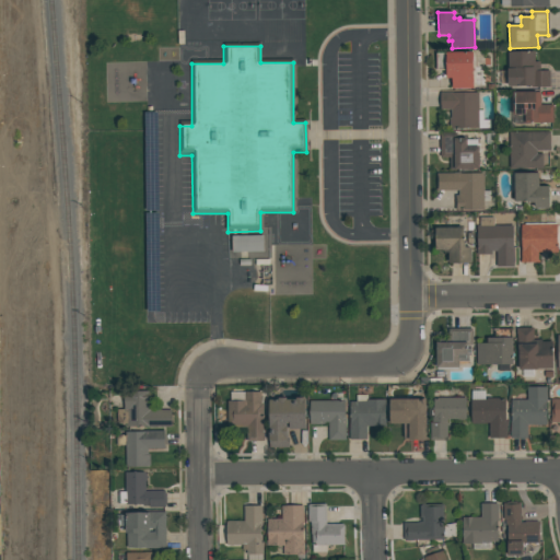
[(506,51),(534,51),(534,62),(538,62),(538,71),(549,71),(549,88),(506,88),(506,51)]
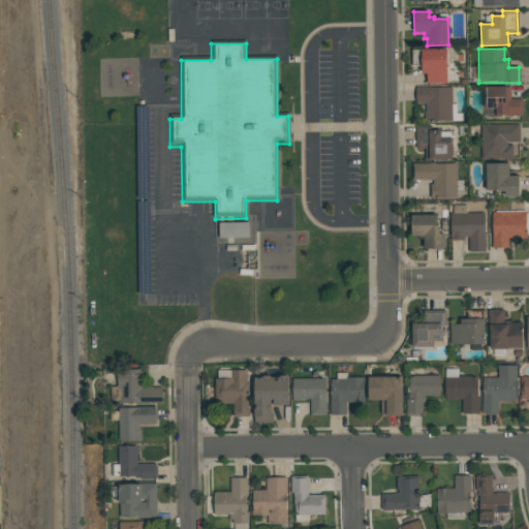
[(445,50),(446,84),(426,85),(426,74),(421,74),(421,51),(445,50)]
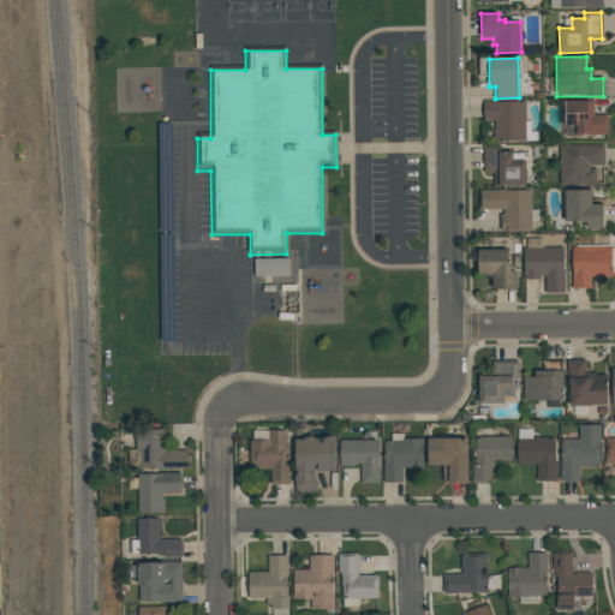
[(493,143),(493,130),(495,130),(495,120),(483,121),(483,102),(525,102),(525,142),(493,143)]
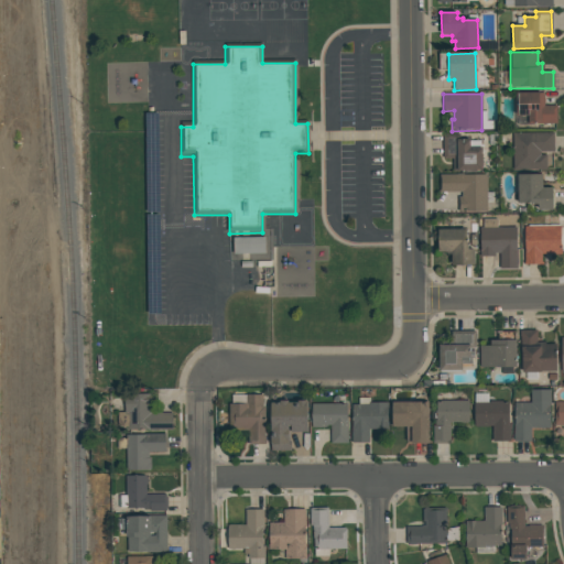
[(516,94),(543,94),(543,106),(556,106),(556,125),(528,125),(528,117),(516,117),(516,94)]
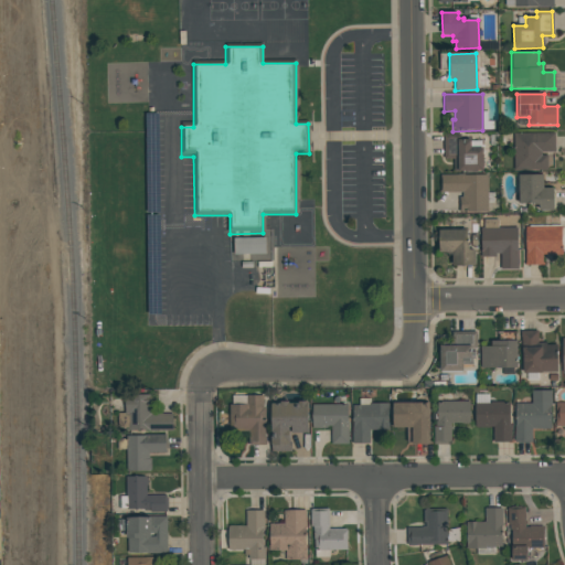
[(554,132),(554,152),(541,152),(541,156),(546,156),(546,170),(513,171),(512,134),(554,132)]
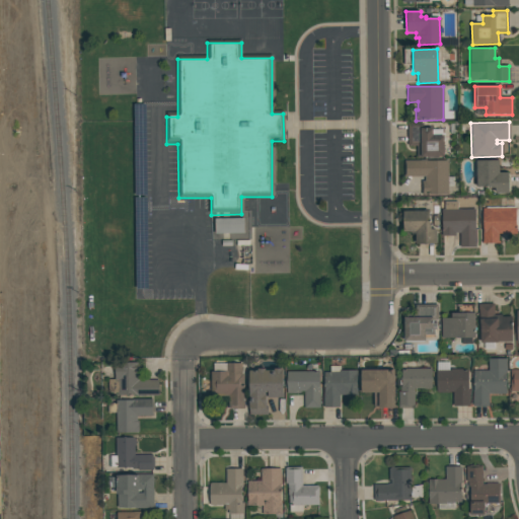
[(416,158),(416,146),(408,146),(408,124),(422,124),(422,129),(432,129),(432,136),(443,136),(443,157),(416,158)]
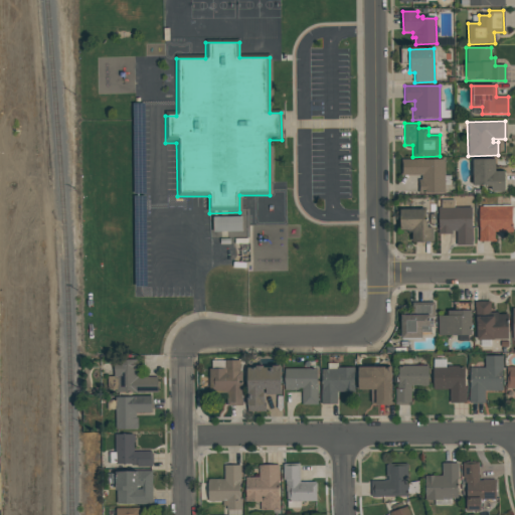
[(418,194),(418,181),(420,180),(420,175),(401,176),(401,160),(445,159),(445,193),(418,194)]
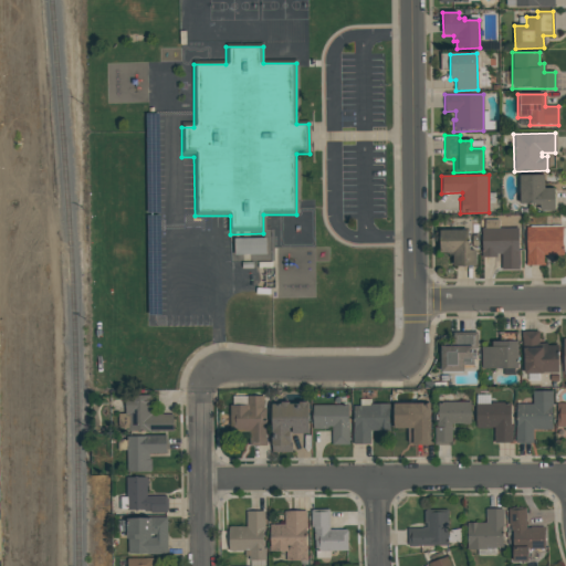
[(519,176),(544,176),(544,189),(554,189),(555,211),(540,211),(540,206),(535,206),(535,205),(519,205),(519,176)]
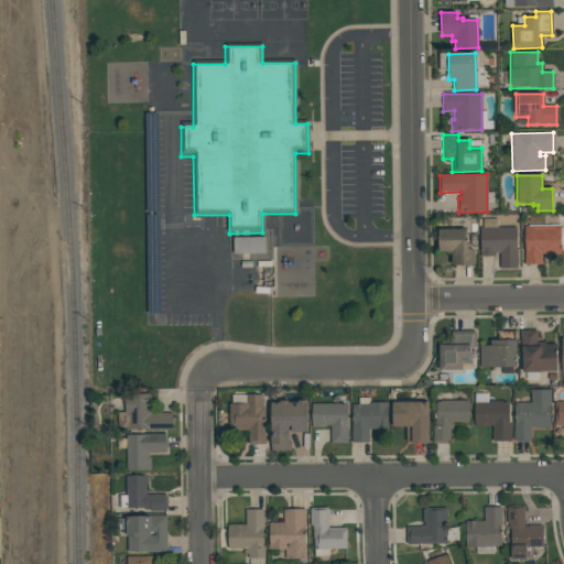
[(517,269),(499,270),(499,253),(494,253),(495,257),(480,257),(479,228),(483,228),(483,220),(496,219),(497,228),(516,228),(517,269)]
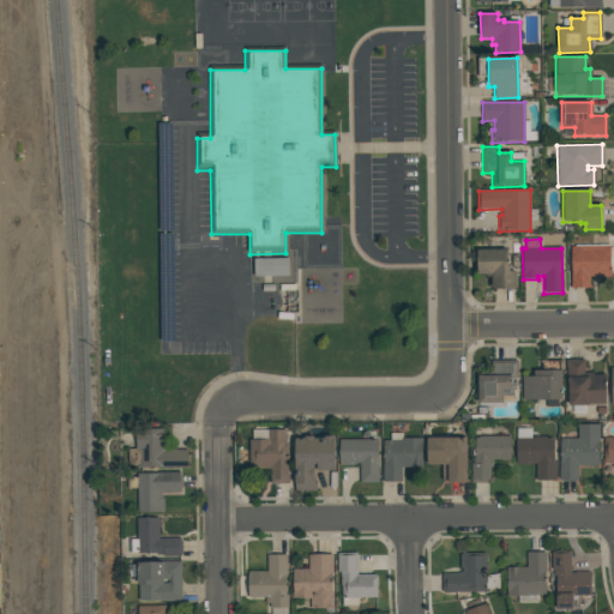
[(570,246),(611,246),(611,278),(599,278),(599,277),(589,277),(589,288),(571,288),(570,246)]
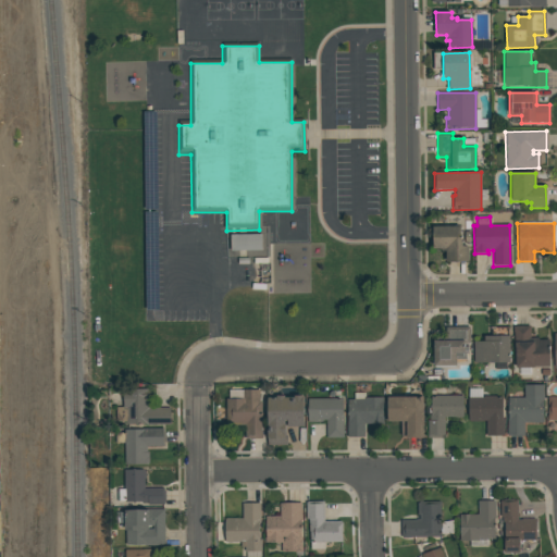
[(445,263),(445,252),(440,252),(440,250),(433,250),(433,227),(460,227),(460,243),(461,243),(461,247),(468,247),(468,263),(445,263)]
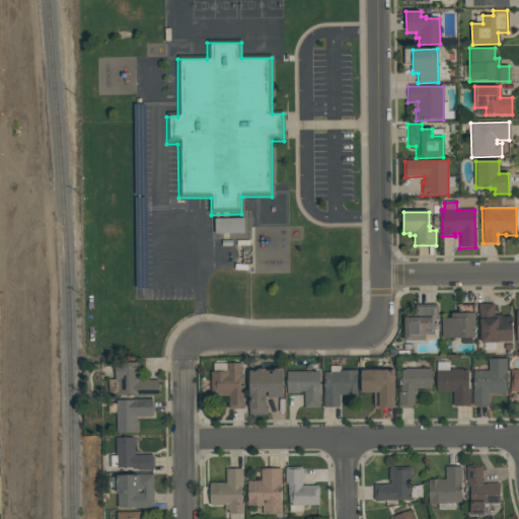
[(244,234),(214,234),(214,219),(244,219),(244,234)]
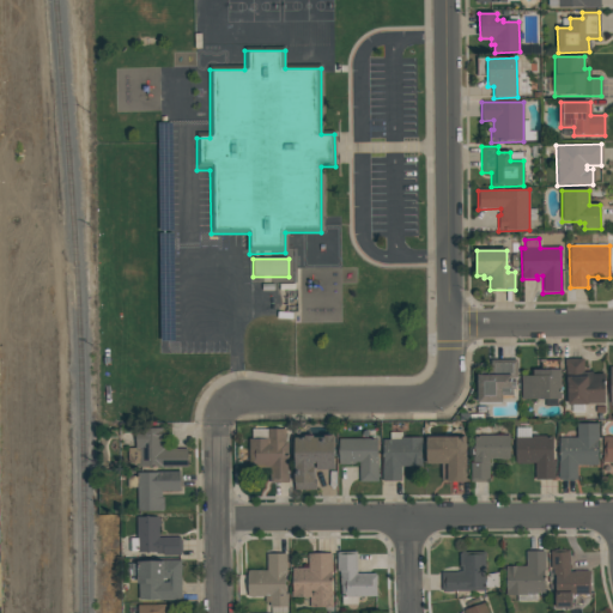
[(605,405),(566,406),(566,380),(565,380),(564,359),(583,359),(583,374),(593,372),(593,375),(605,375),(605,405)]
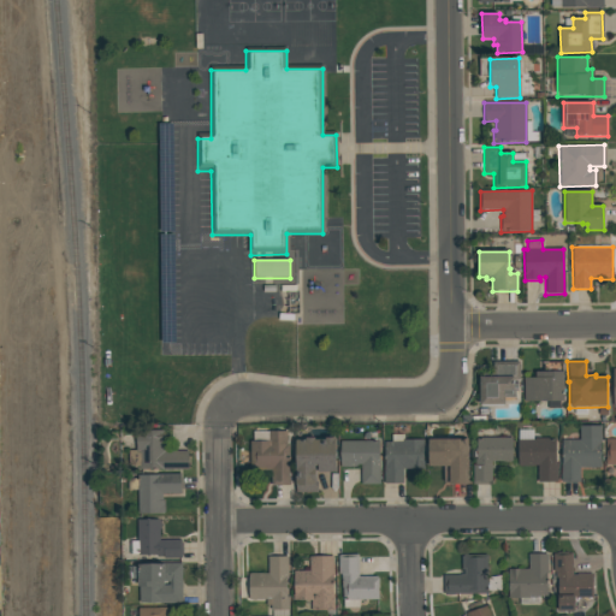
[(504,406),(479,406),(479,378),(492,378),(492,362),(519,362),(519,380),(516,380),(516,392),(514,392),(514,398),(504,398),(504,406)]
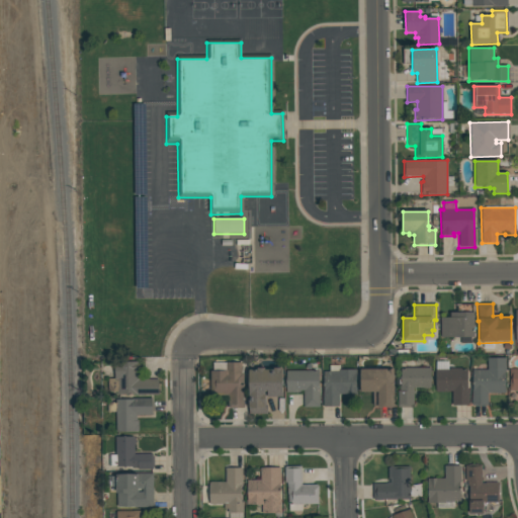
[(440,338),(440,319),(450,319),(450,314),(455,314),(455,306),(472,306),(473,338),(440,338)]
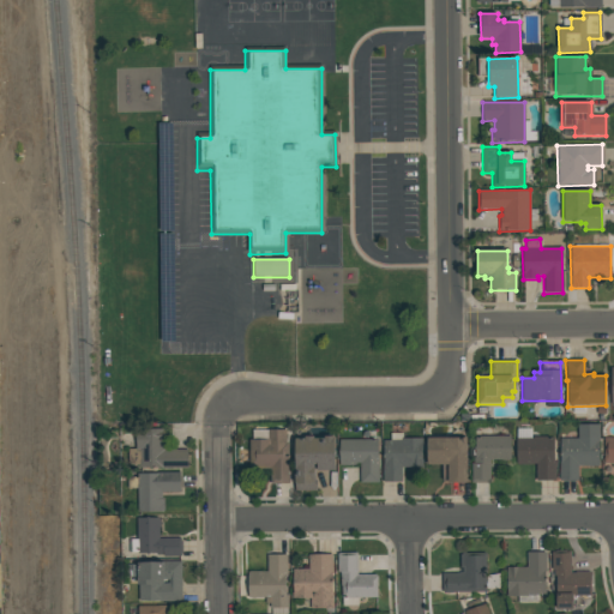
[(577,423),(600,423),(599,465),(578,464),(578,481),(559,480),(560,438),(577,438),(577,423)]
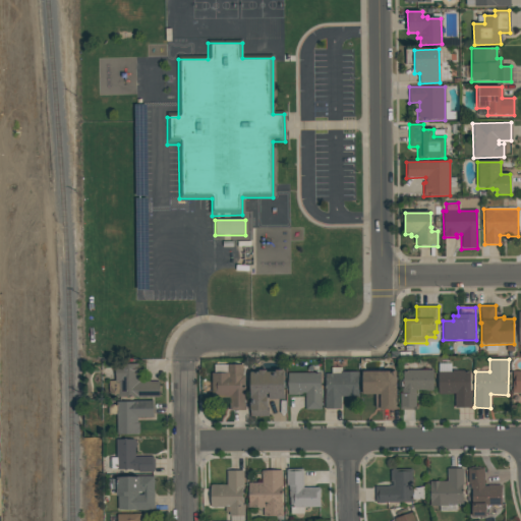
[(115,369),(123,369),(123,363),(138,363),(138,382),(160,382),(160,397),(115,397),(115,369)]
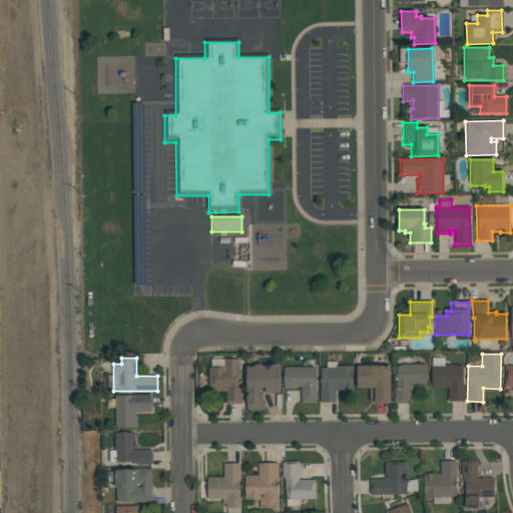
[(208,368),(223,367),(223,359),(239,359),(239,369),(241,369),(241,404),(226,404),(226,391),(208,391),(208,368)]
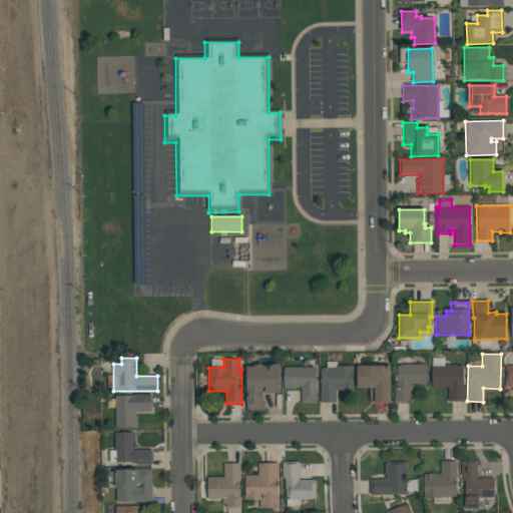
[(397,364),(427,364),(427,384),(410,385),(410,403),(394,403),(394,387),(396,387),(396,376),(398,376),(397,364)]
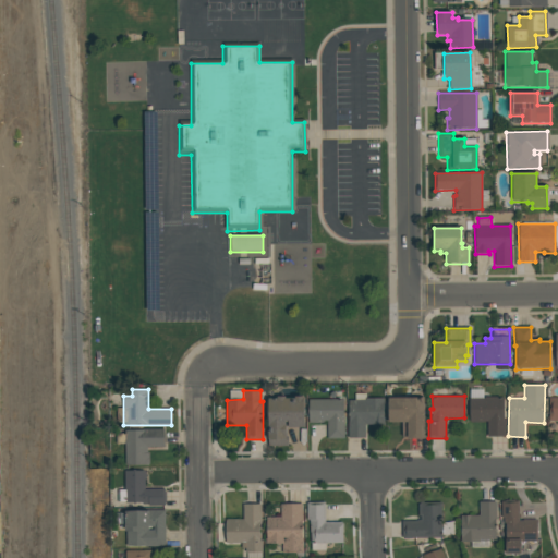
[(548,397),(557,396),(557,421),(548,421),(548,397)]
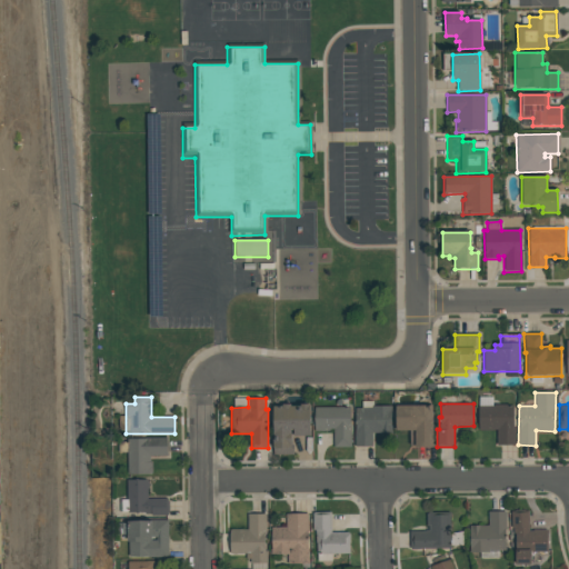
[(273,406),(282,406),(282,405),(290,405),(290,406),(300,406),(300,405),(309,405),(309,406),(311,406),(311,436),(293,436),(293,431),(291,431),(291,446),(293,446),(293,456),(273,456),(273,406)]
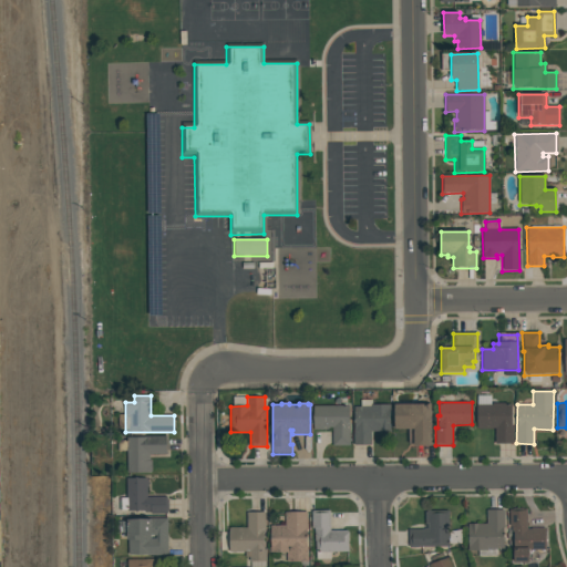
[(476,405),(492,404),(492,403),(506,403),(506,404),(513,404),(513,443),(496,443),(496,428),(476,428),(476,405)]
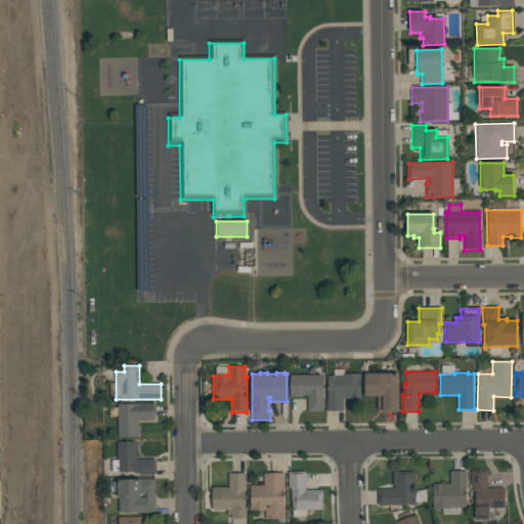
[(326,376),(343,375),(343,374),(360,374),(361,398),(343,398),(343,410),(328,410),(326,376)]
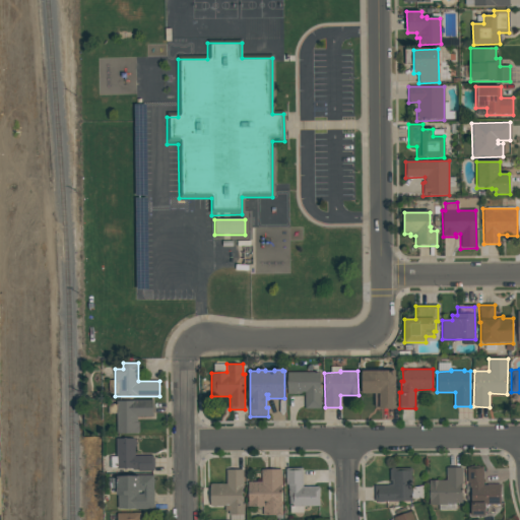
[(362,371),(396,371),(396,385),(395,385),(395,408),(379,408),(379,393),(362,393),(362,371)]
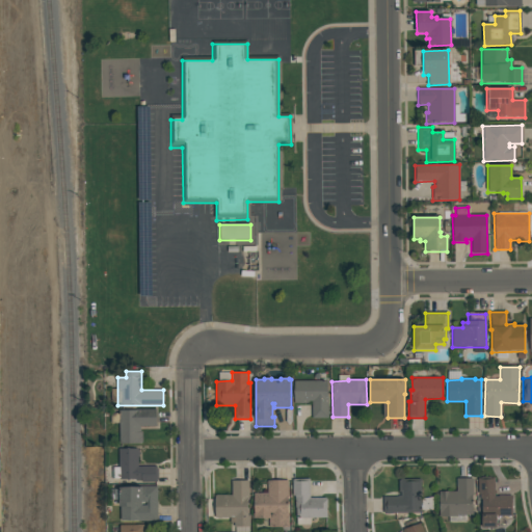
[(295,380),(328,380),(328,418),(312,418),(312,402),(295,402),(295,380)]
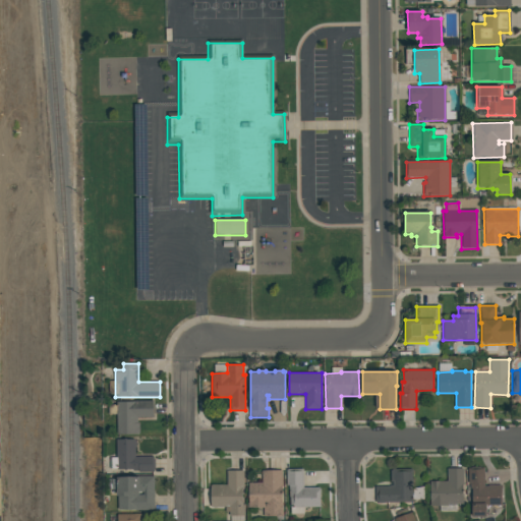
[(117,401),(153,401),(153,416),(137,416),(137,423),(139,423),(139,435),(117,435),(117,401)]
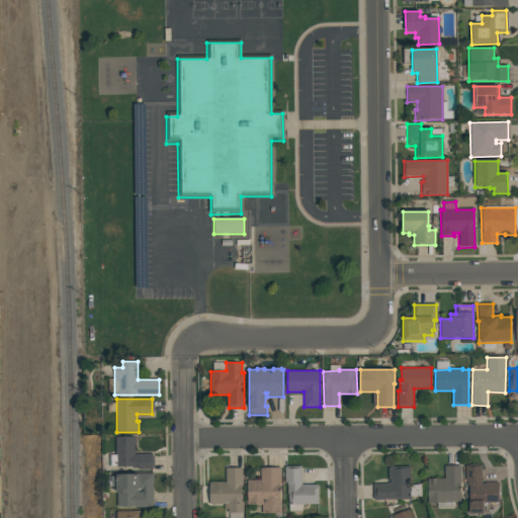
[(115,436),(135,436),(135,453),(154,453),(154,466),(152,466),(152,468),(115,468),(115,436)]
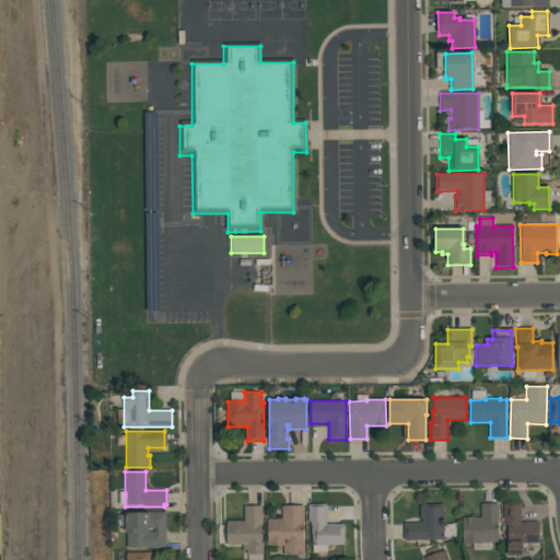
[(307,504),(325,504),(325,524),(345,524),(345,545),(327,545),(327,552),(313,552),(313,545),(312,545),(312,534),(311,534),(311,524),(307,524),(307,504)]
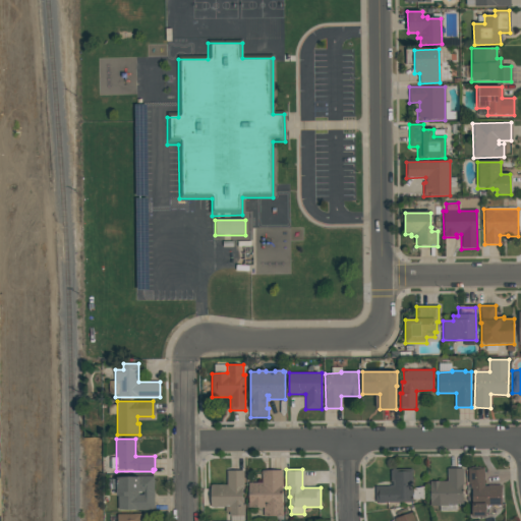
[(448,469),(463,469),(462,506),(457,506),(457,512),(440,512),(440,506),(429,506),(430,481),(448,481),(448,469)]
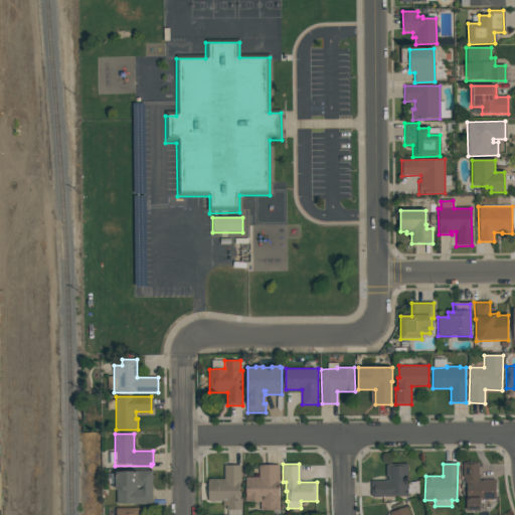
[(464,464),(479,464),(479,480),(495,480),(495,499),(481,499),(481,511),(466,511),(466,477),(464,477),(464,464)]
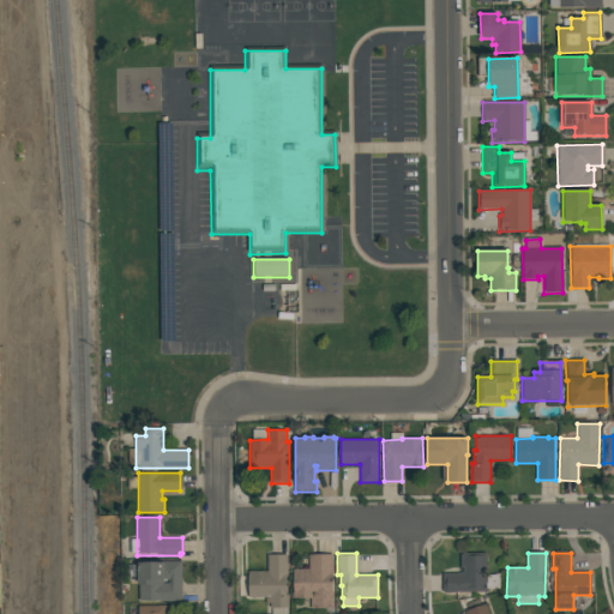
[(268,554),(288,554),(289,607),(287,608),(287,613),(271,613),(271,603),(265,603),(265,596),(247,596),(247,571),(269,571),(268,554)]
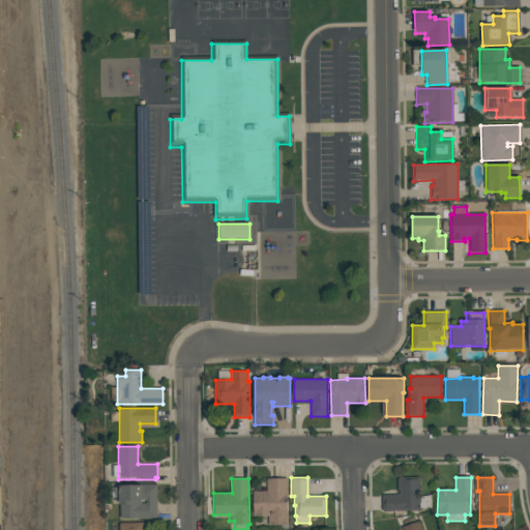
[(266,478),(288,478),(288,525),(267,525),(267,516),(254,516),(254,492),(266,492),(266,478)]
